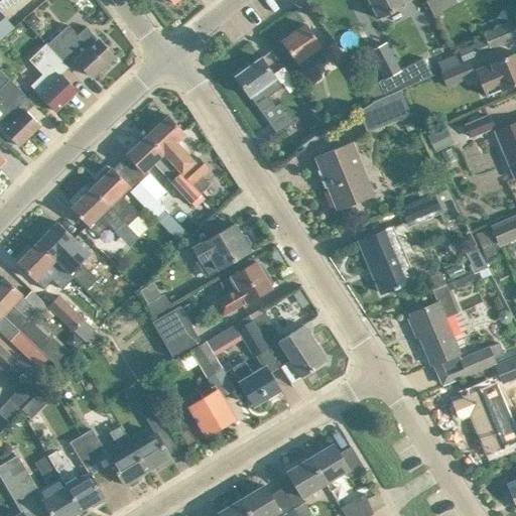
[(369,0),(371,3),(379,19),(404,5),(403,3),(409,0),(369,0)]
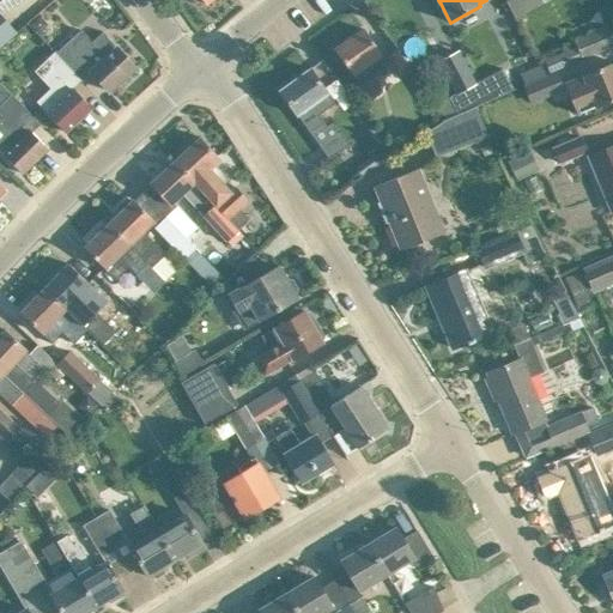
[(505,0),(515,18),(548,0),(505,0)]
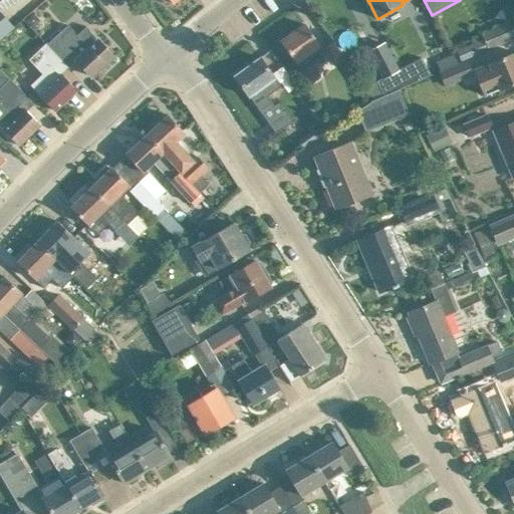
[(0,38),(14,27),(0,10),(0,38)]
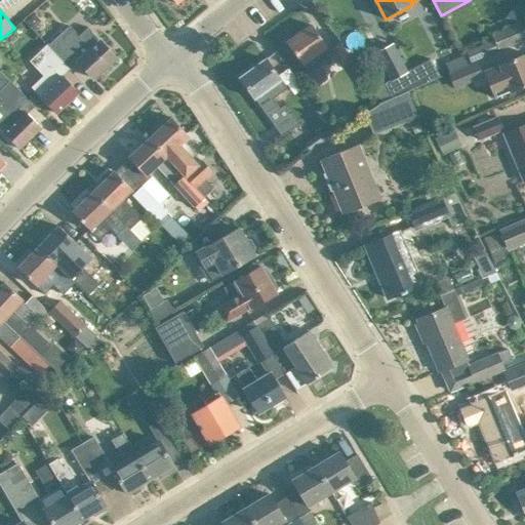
[(34,14),(27,21),(34,28),(39,23),(39,19),(34,14)]
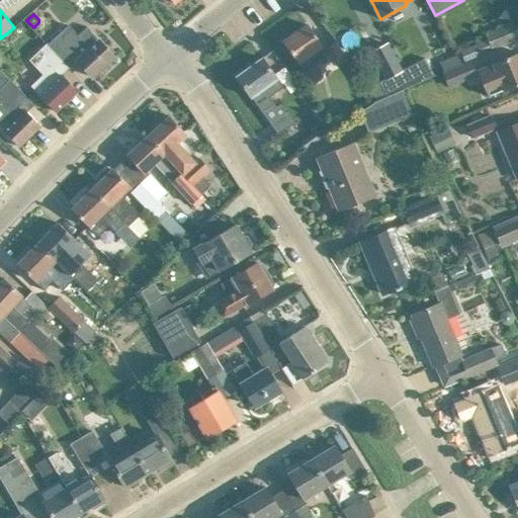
[(487,39),(460,51),(464,61),(517,37),(517,32),(514,22),(485,34),(487,39)]
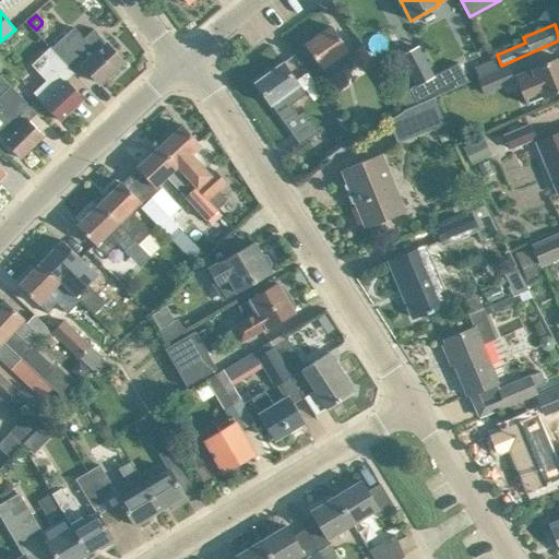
[(322,68),(339,91),(349,83),(341,71),(353,61),(345,51),(348,48),(332,26),(306,46),(322,68)]
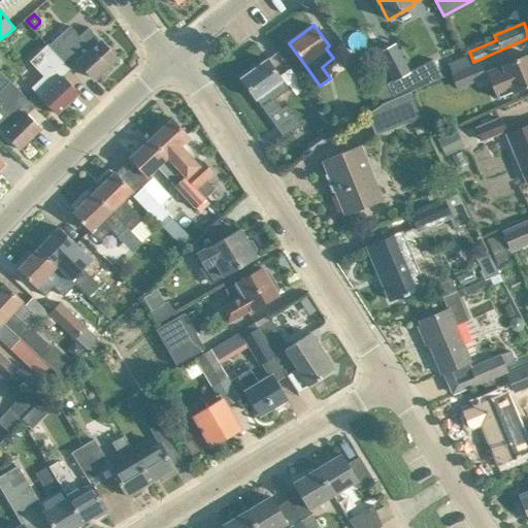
[(65,65),(66,64),(71,70),(79,63),(94,78),(117,58),(89,27),(78,37),(69,27),(48,45),(47,44),(47,45),(65,65)]
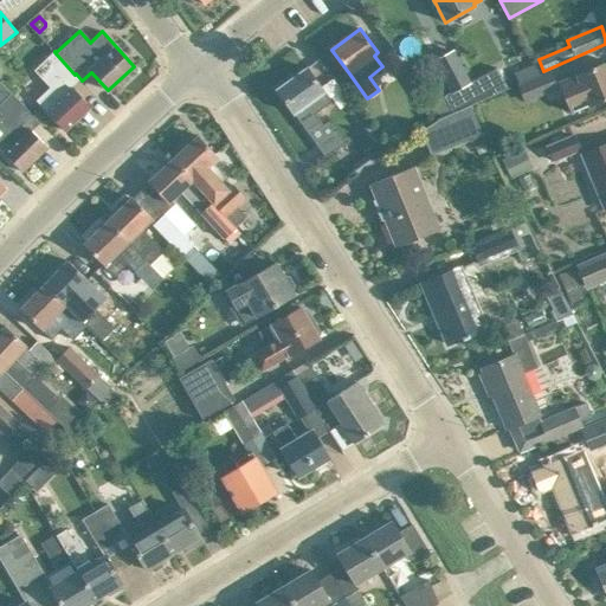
[(392,50),(380,58),(394,77),(405,70),(392,50)]
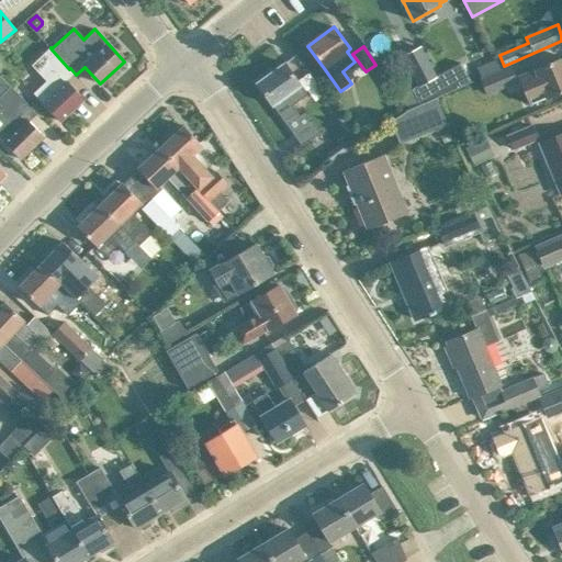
[(83,99),(63,76),(69,69),(51,48),(32,65),(46,81),(33,93),(59,121),(83,99)]
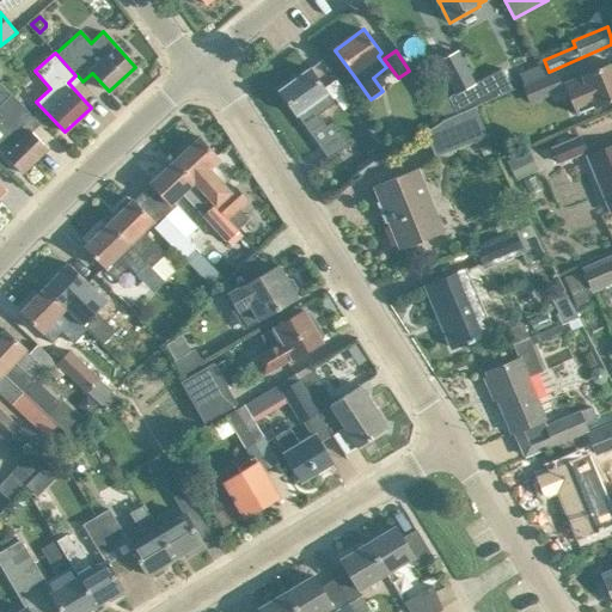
[(456,53),(440,62),(456,92),(472,84),(456,53)]
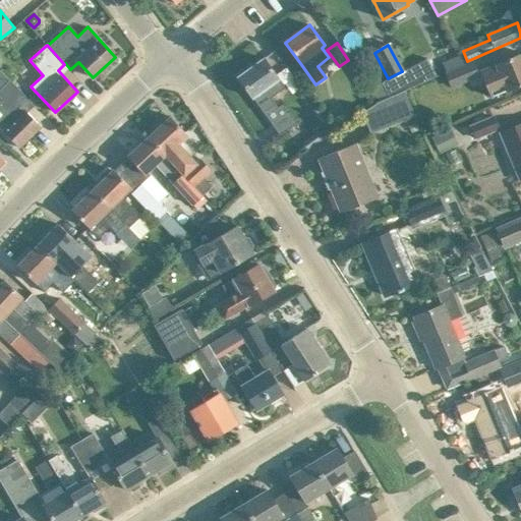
[(520,53),(480,70),(491,97),(520,83),(520,53)]
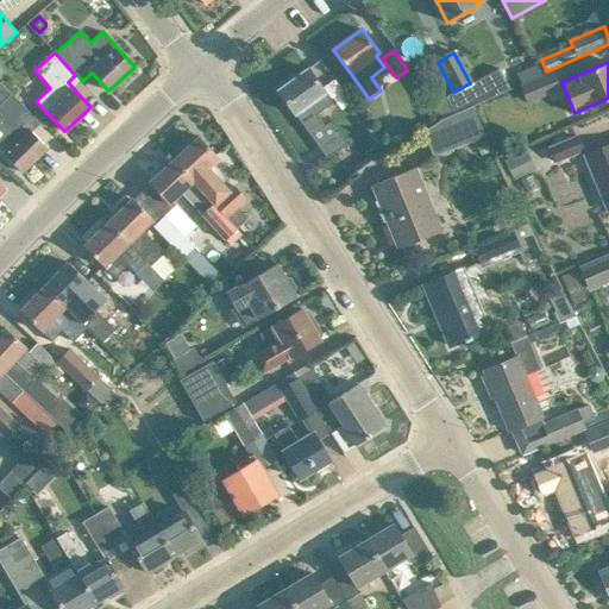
[(295,114),(327,157),(347,143),(338,130),(337,131),(330,120),(325,124),(318,114),(333,102),(322,87),(308,68),(277,90),(295,114)]
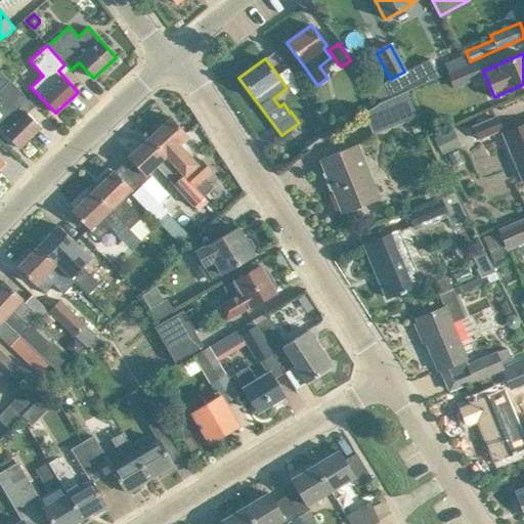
[(474,64),(448,75),(453,87),(480,77),(474,64)]
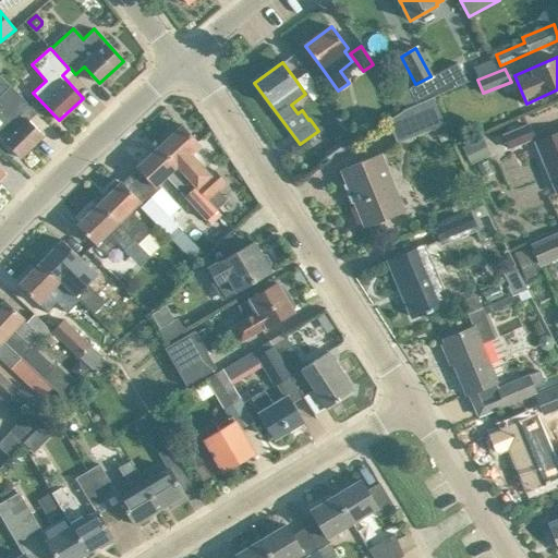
[(0,136),(4,142),(5,143),(21,158),(44,135),(28,120),(21,112),(29,104),(11,84),(0,73),(0,136)]
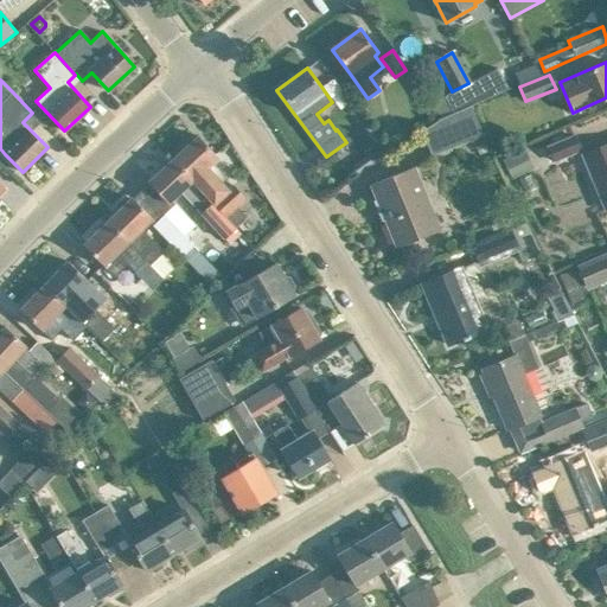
[(446,101),(452,112),(422,131),(432,157),(484,134),(470,100),(465,90),(446,101)]
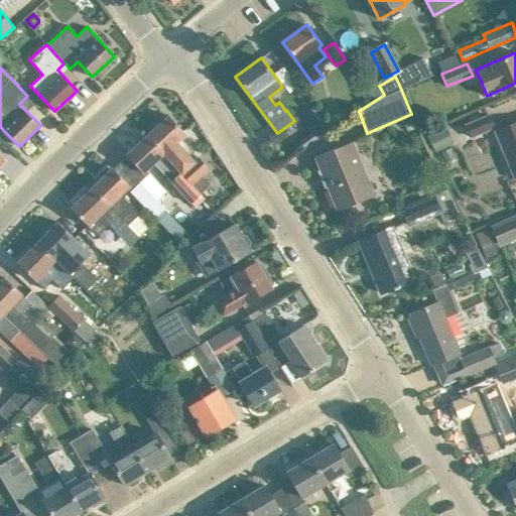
[(168,115),(148,134),(201,191),(210,184),(202,175),(209,168),(198,157),(194,161),(176,142),(184,133),(168,115)]
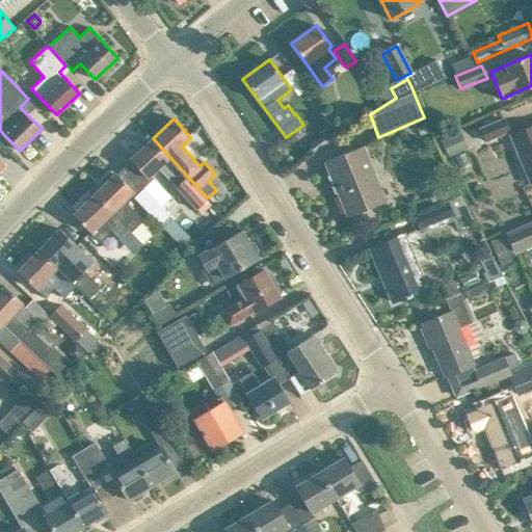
[(502,121),(479,130),(484,141),(507,132),(502,121)]
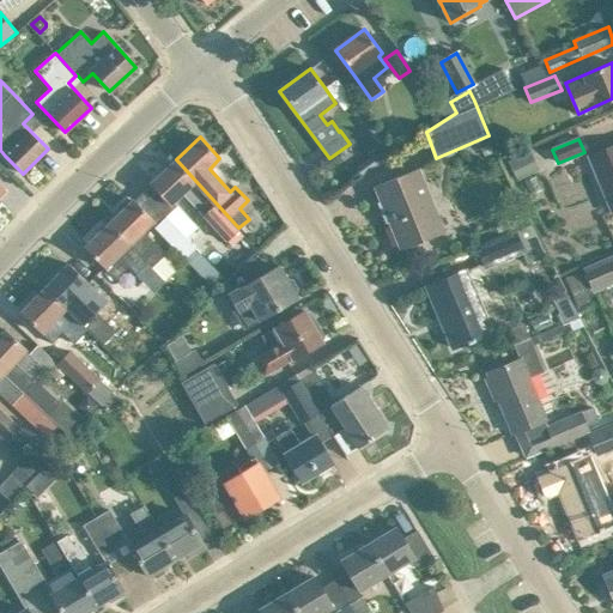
[(610,212),(612,211),(612,145),(586,158),(610,212)]
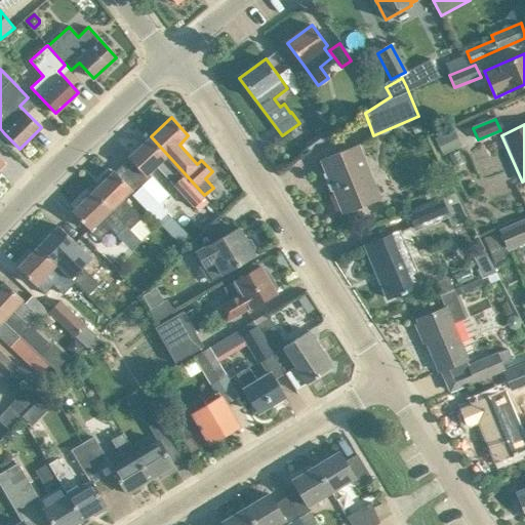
[(318,135),(305,144),(310,151),(322,143),(318,135)]
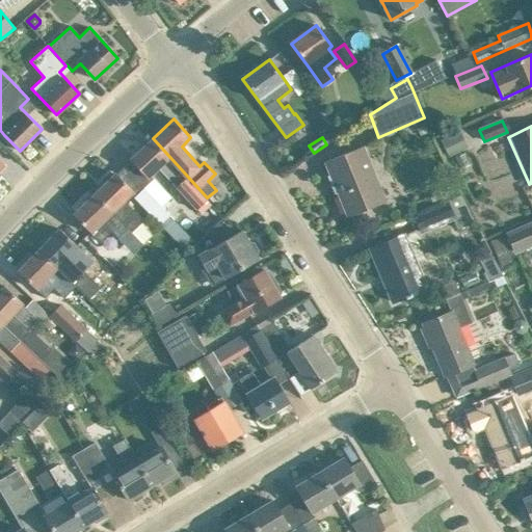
[(148,178),(158,167),(196,209),(207,200),(206,198),(207,197),(153,138),(130,159),(148,178)]
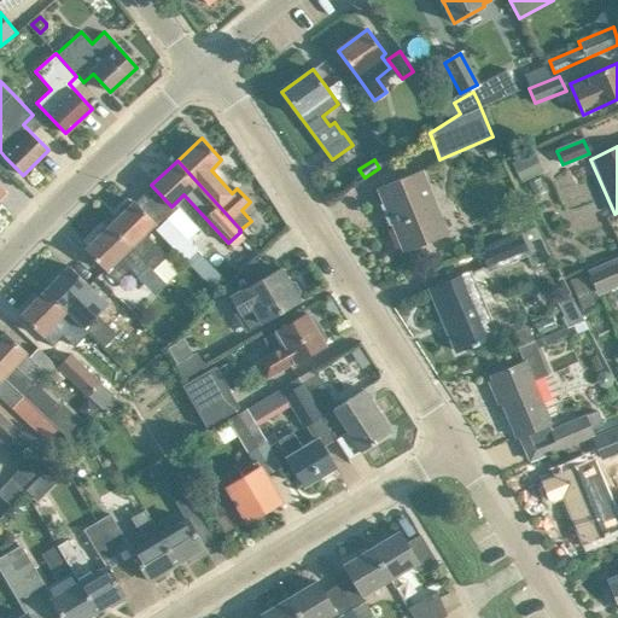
[(402,251),(402,252),(445,234),(419,170),(375,188),(377,190),(378,190),(388,215),(391,213),(396,222),(394,223),(406,250),(402,251)]
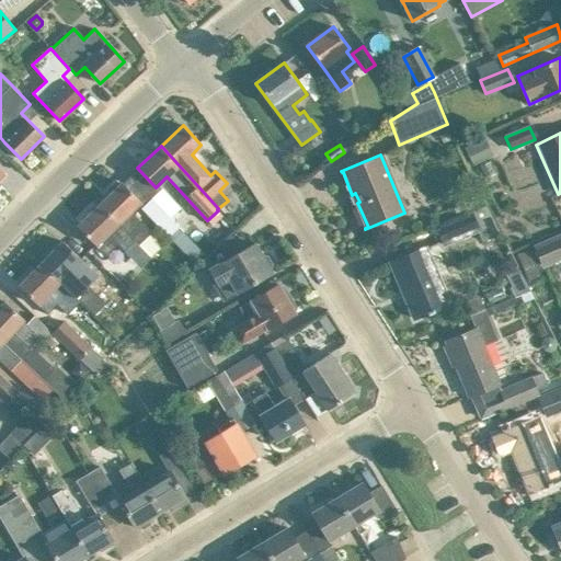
[(109,195),(100,204),(119,224),(127,232),(136,240),(139,244),(151,255),(151,256),(155,253),(153,253),(162,244),(151,232),(151,231),(132,212),(141,202),(137,198),(122,183),(121,184),(118,183),(115,182),(106,191),(106,193),(109,195)]
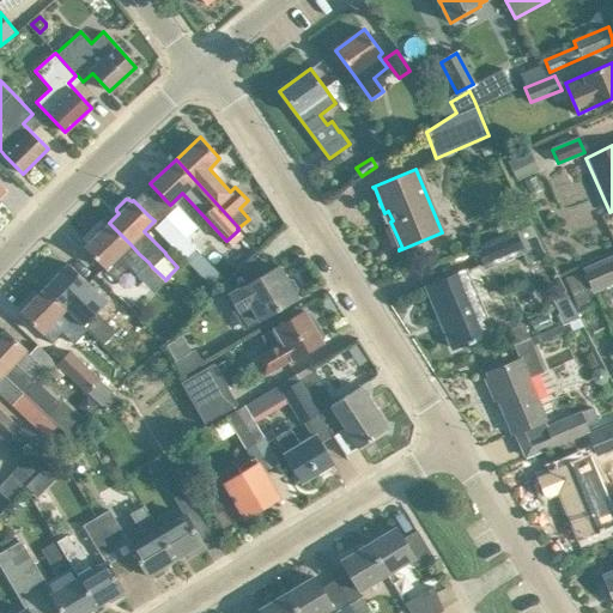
[(177,206),(168,217),(186,237),(201,254),(212,242),(198,226),(196,226),(177,206)]
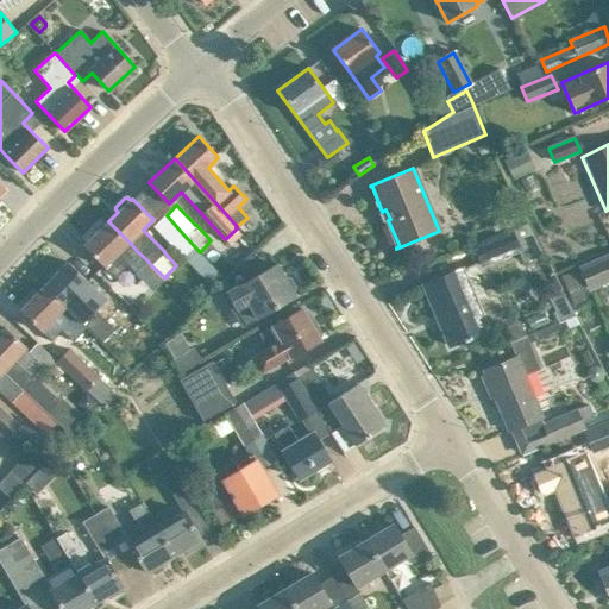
[(200,252),(184,236),(167,215),(155,226),(189,262),(205,281),(215,287),(224,278),(199,252),(200,252)]
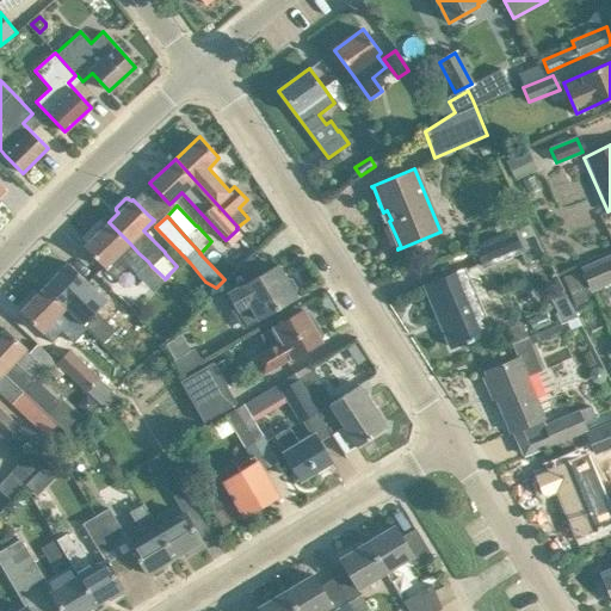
[(109,222),(85,247),(100,264),(105,267),(115,277),(128,264),(139,253),(130,244),(109,222)]
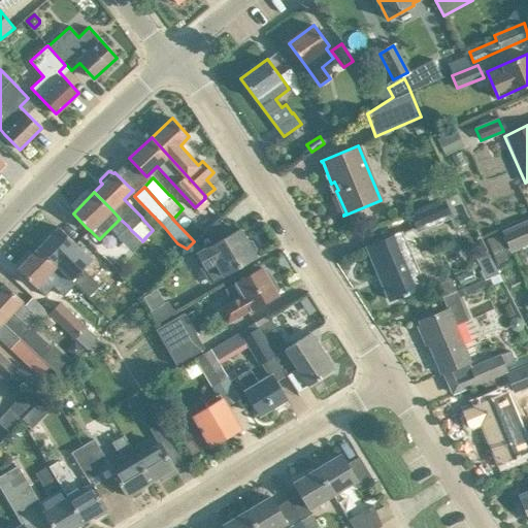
[(446,200),(443,201),(411,215),(418,231),(450,218),(453,226),(470,218),(459,192),(444,198),(446,200)]
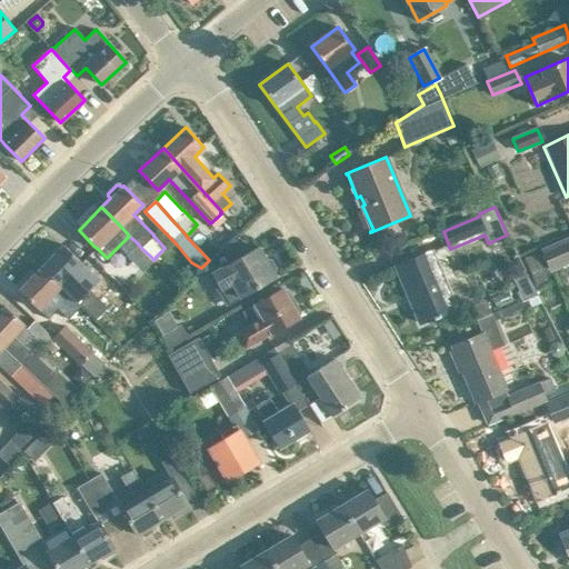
[(129,236),(119,246),(127,255),(138,243),(129,236)]
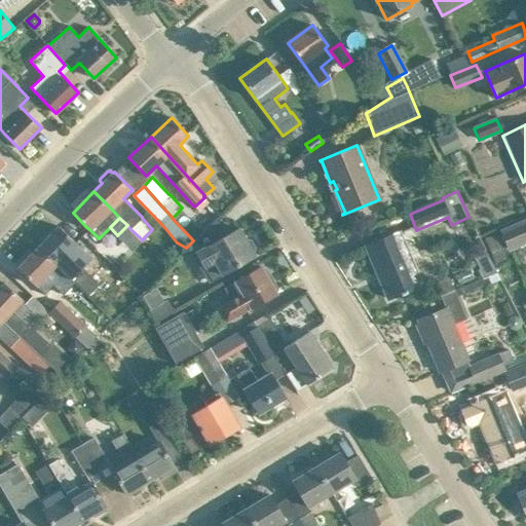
[(214,262),(222,275),(255,257),(238,228),(226,235),(217,219),(188,247),(194,258),(198,256),(204,267),(214,262)]
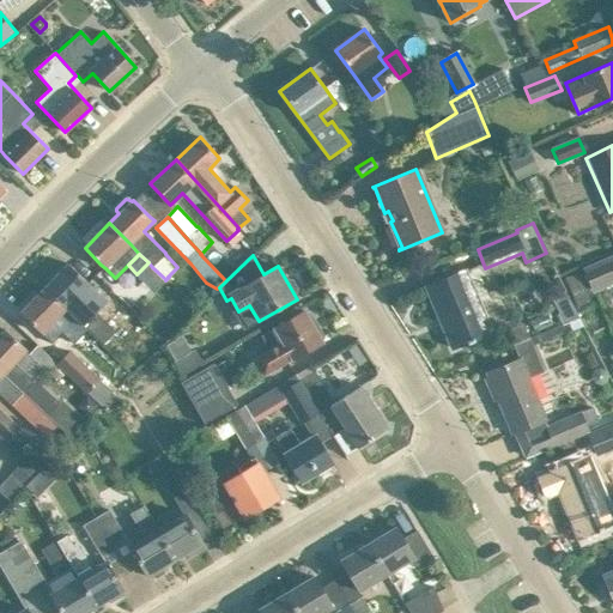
[(612,261),(584,274),(593,292),(612,281),(612,261)]
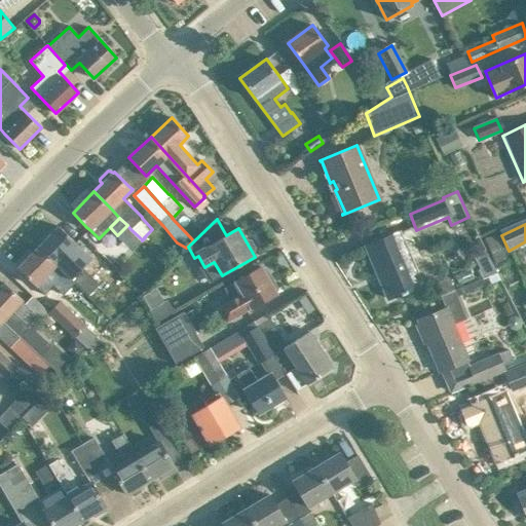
[(59,226),(38,248),(74,283),(86,293),(88,296),(100,284),(83,267),(91,258),(59,226)]
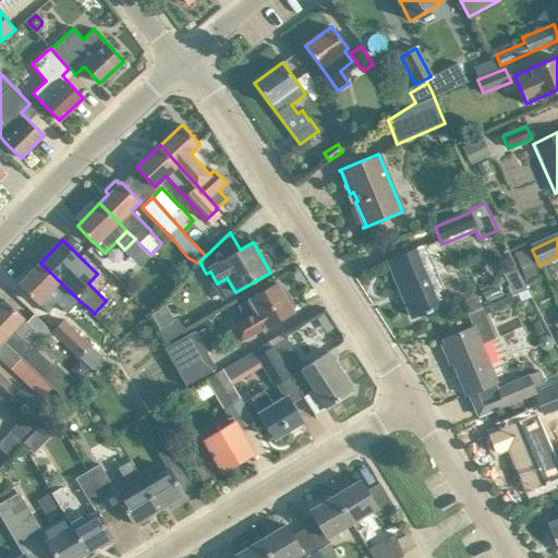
[(424,250),(390,264),(413,319),(426,314),(427,315),(433,313),(432,311),(447,304),(424,250)]
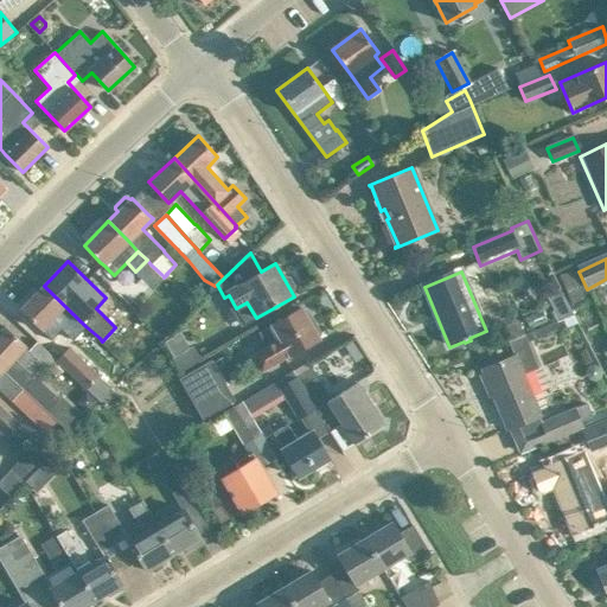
[(52,319),(74,339),(85,326),(44,286),(20,310),(42,330),(52,319)]
